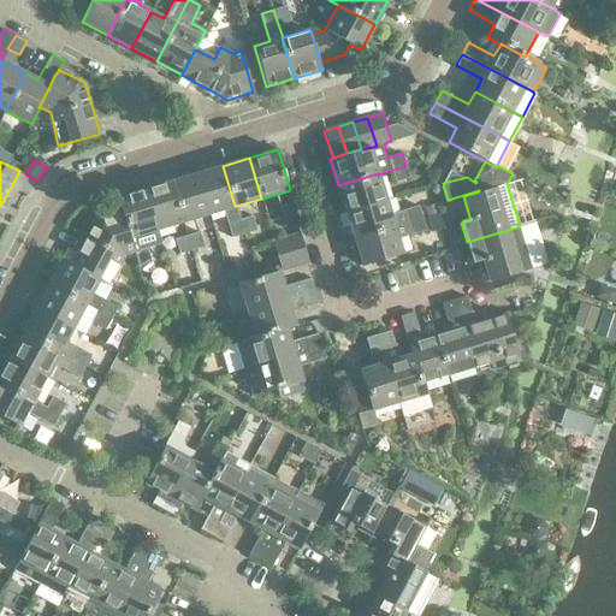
[(197,175),(209,214),(224,209),(232,238),(244,234),(240,219),(236,206),(235,206),(223,166),(197,175)]
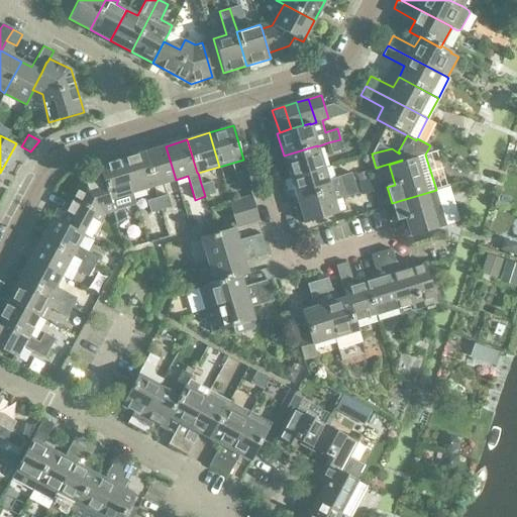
[(340,139),(328,142),(331,153),(344,149),(340,139)]
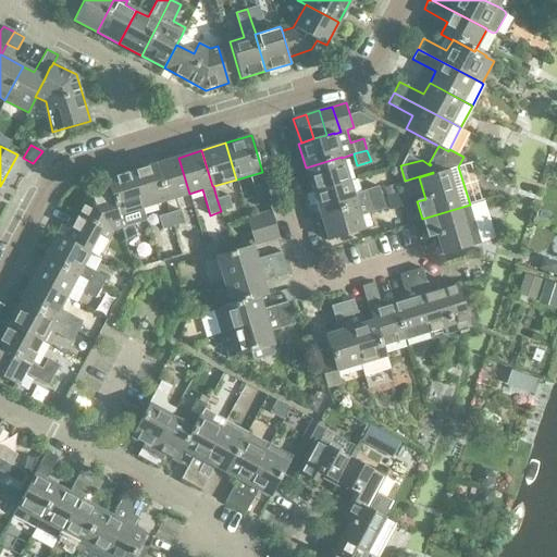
[(312,192),(349,181),(342,158),(342,157),(306,168),(312,192)]
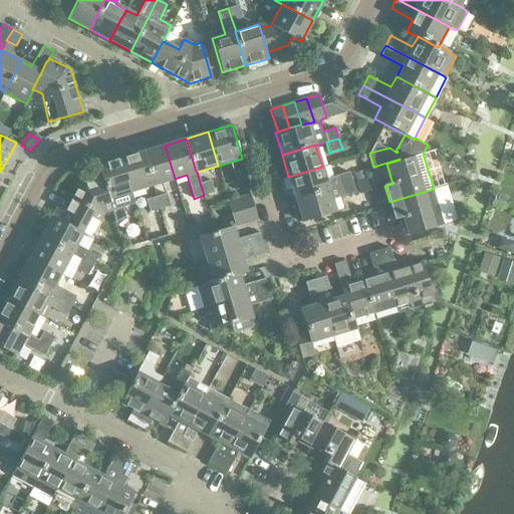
[(143,152),(153,186),(175,179),(165,146),(143,152)]
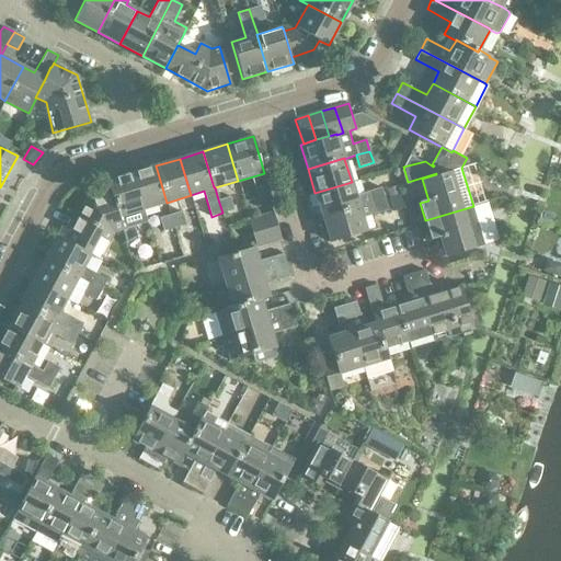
[(132,173),(142,209),(167,203),(156,165),(132,173)]
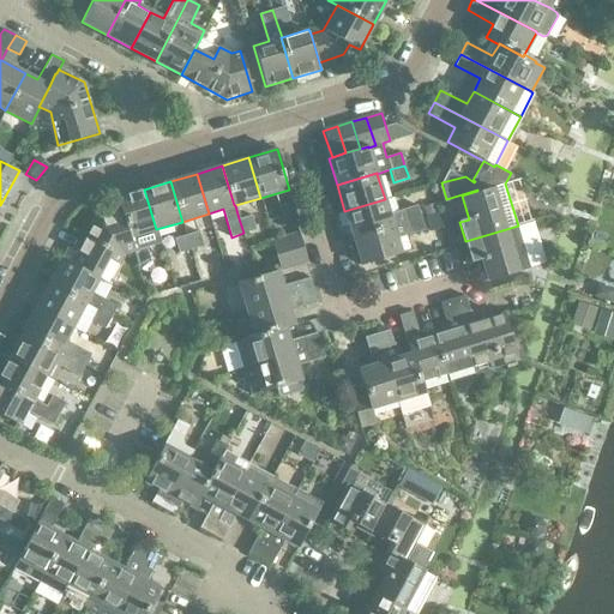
[(156,229),(144,190),(116,198),(121,211),(122,211),(131,238),(156,229)]
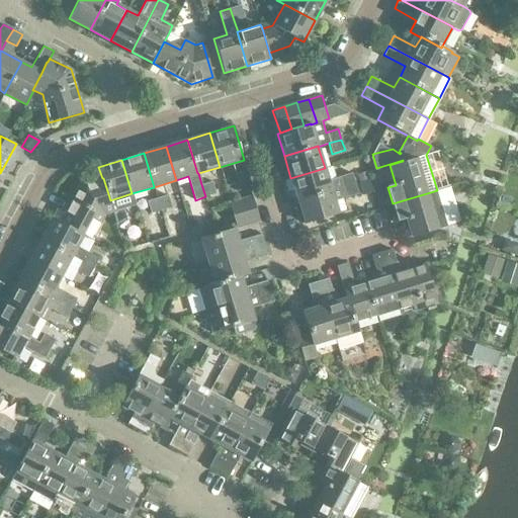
[(325,168),(290,178),(297,200),(354,183),(351,173),(328,180),(325,168)]
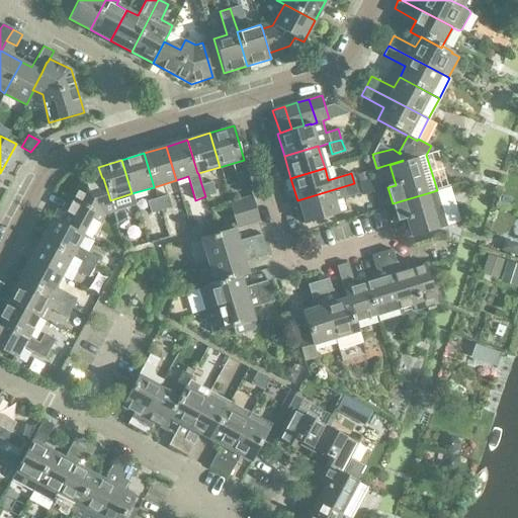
[(239,186),(251,183),(247,171),(236,174),(239,186)]
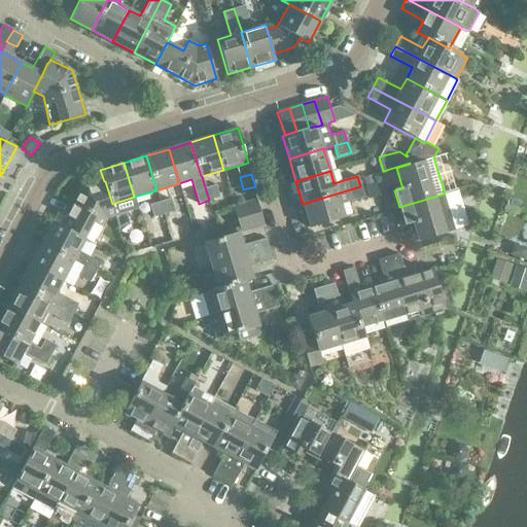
[(93,243),(101,227),(106,219),(115,216),(116,216),(115,215),(112,204),(105,181),(104,181),(82,188),(68,215),(59,211),(53,222),(84,239),(93,243)]
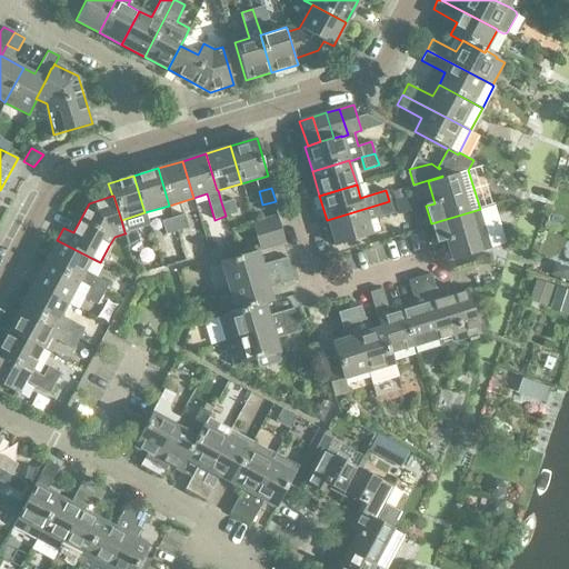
[(221,202),(226,216),(237,212),(232,199),(221,202)]
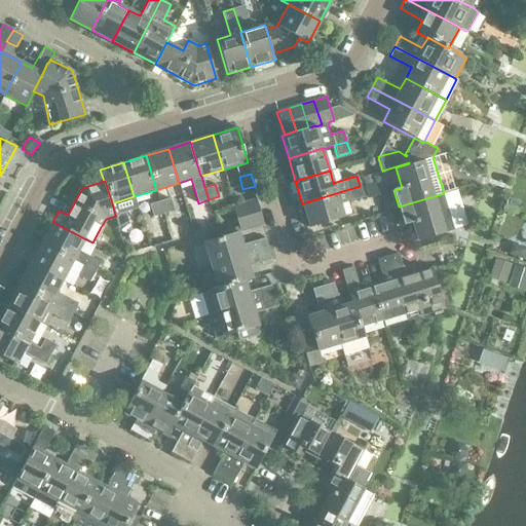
[(360,186),(302,203),(309,228),(343,217),(339,203),(364,196),(360,186)]
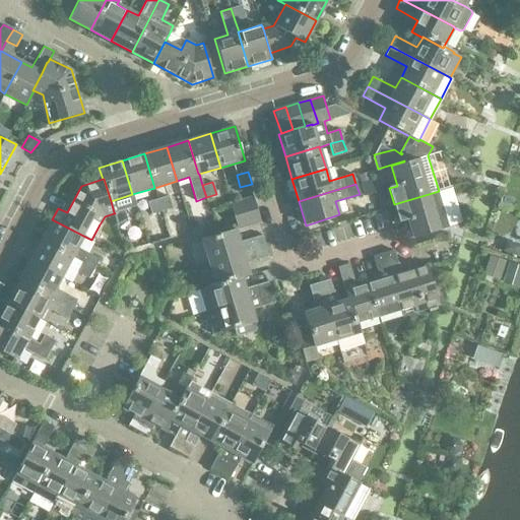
[(439,191),(394,204),(399,221),(407,218),(413,238),(450,226),(439,191)]
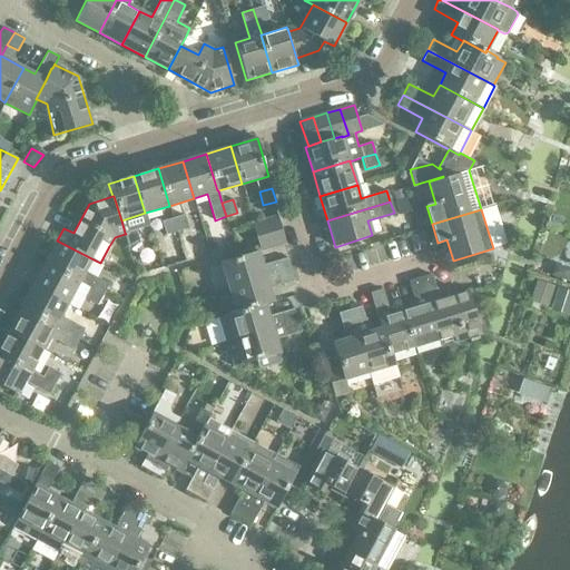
[(173,218),(177,232),(188,228),(185,215),(173,218)]
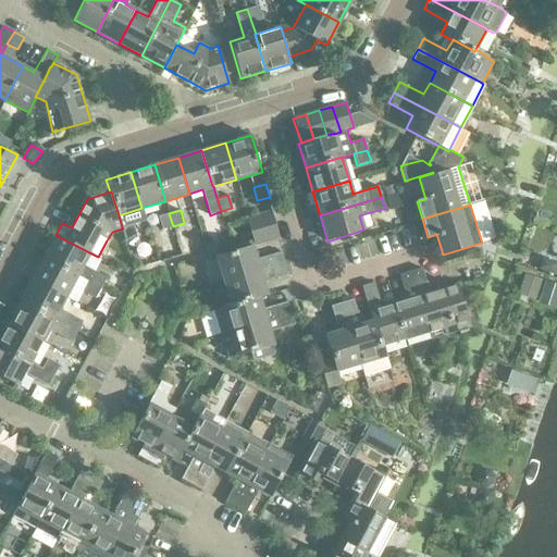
[(246,219),(249,232),(275,224),(271,211),(246,219)]
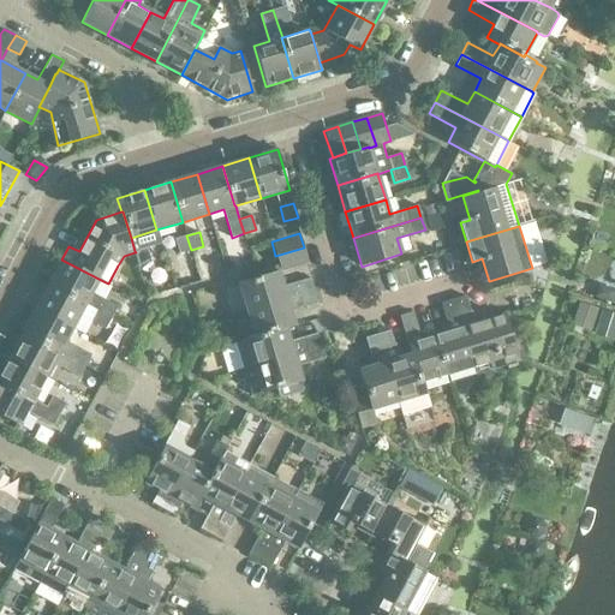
[(191,250),(186,236),(174,239),(179,254),(191,250)]
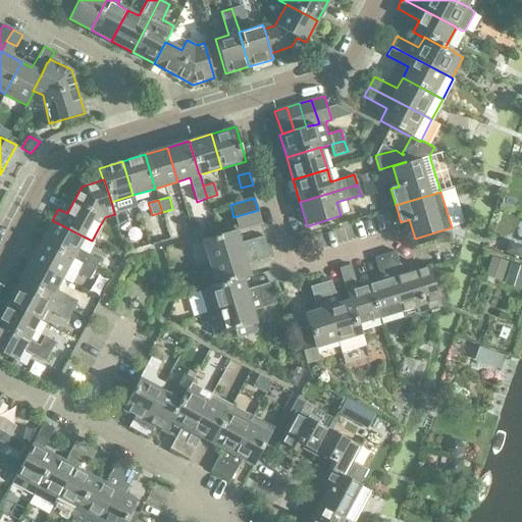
[(115,214),(114,214),(117,225),(128,222),(124,210),(114,213),(115,214)]
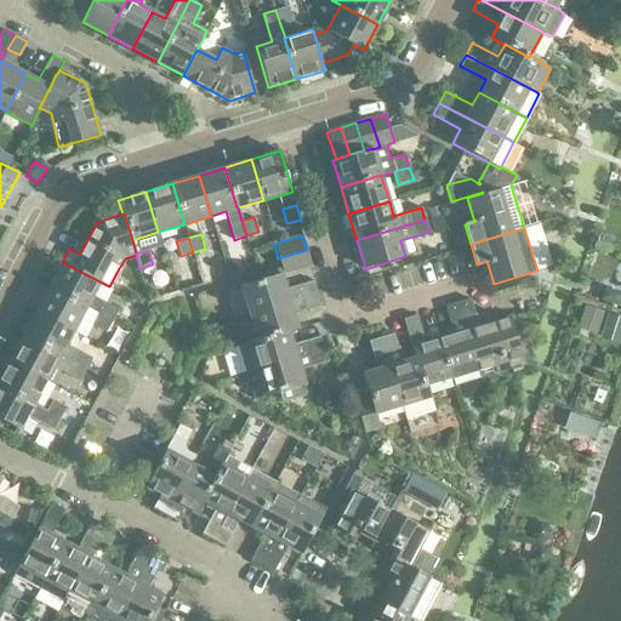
[(307,250),(278,258),(283,273),(311,265),(307,250)]
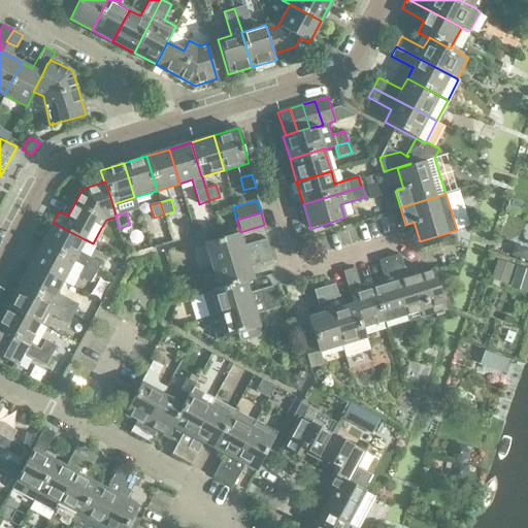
[(53,223),(41,243),(73,261),(84,266),(95,272),(101,263),(78,251),(85,239),(53,223)]
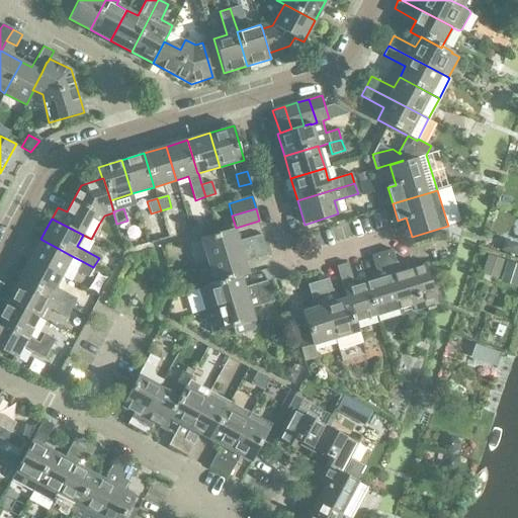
[(208,262),(253,248),(265,245),(262,234),(239,241),(235,229),(236,228),(200,238),(208,262)]
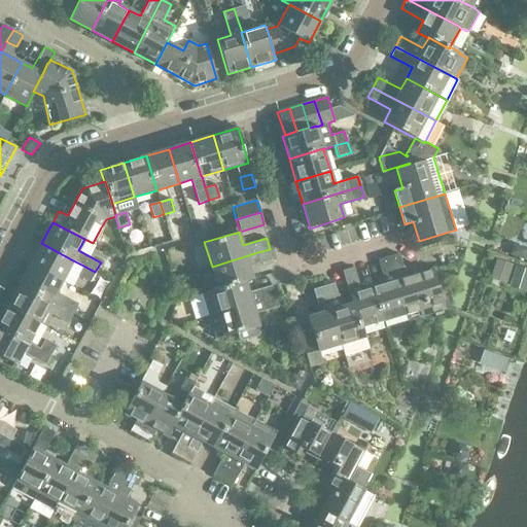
[(31,264),(62,281),(73,260),(41,243),(31,264)]
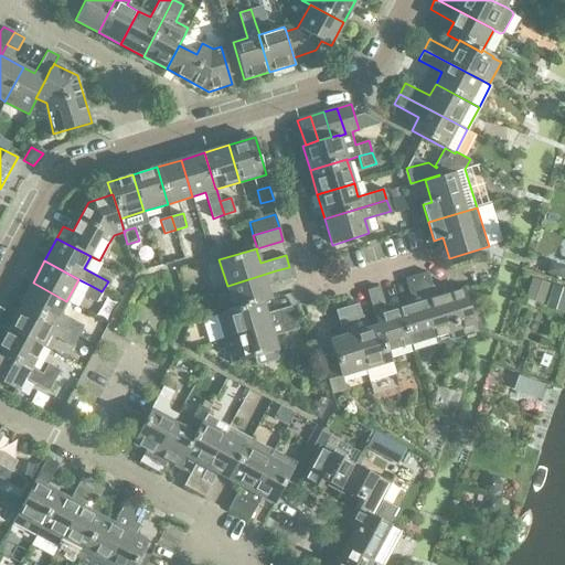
[(267,285),(279,281),(292,278),(289,267),(276,270),(227,286),(234,308),(234,309),(263,300),(263,302),(272,300),(267,285)]
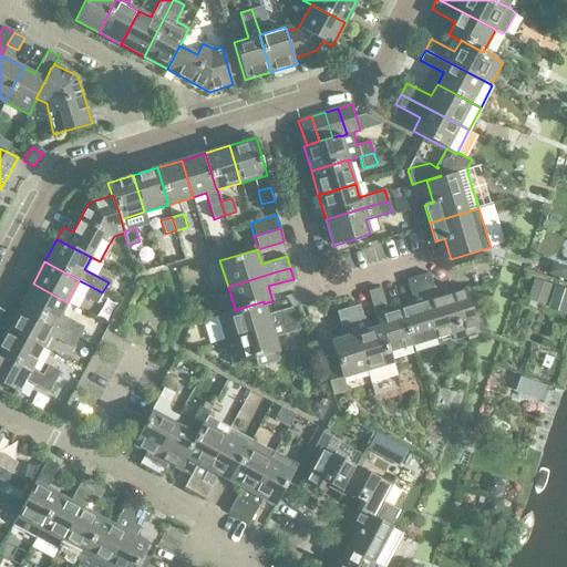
[(480,332),(467,291),(466,289),(437,298),(430,272),(418,276),(436,337),(451,332),(452,340),(480,332)]
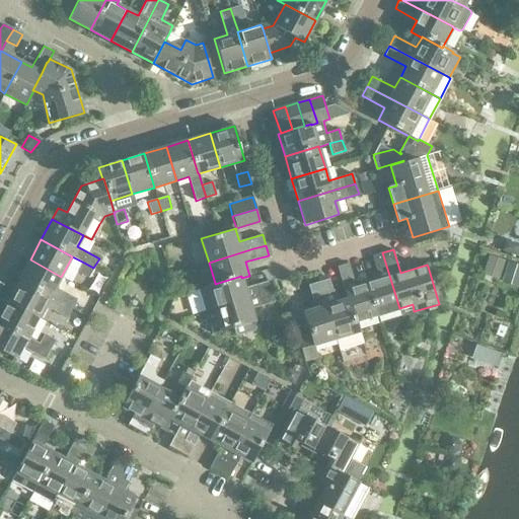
[(367,283),(377,315),(399,308),(382,252),(372,255),(379,279),(367,283)]
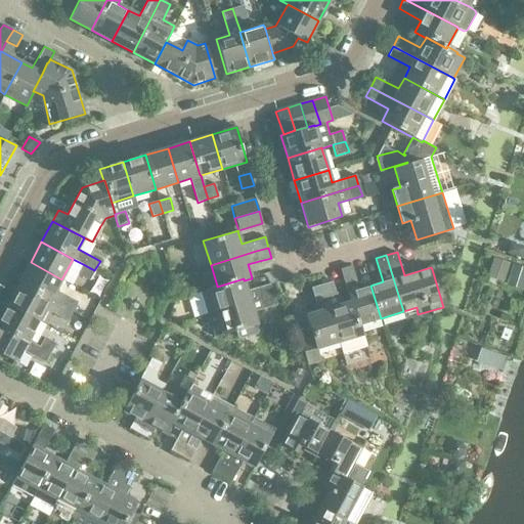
[(492,258),(486,277),(504,284),(510,264),(492,258)]
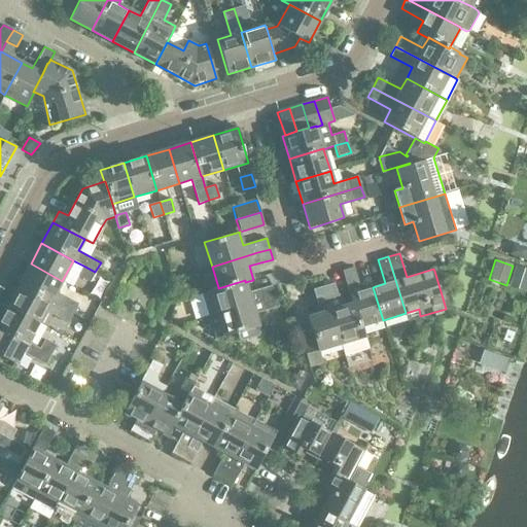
[(20,285),(73,314),(78,304),(57,291),(62,281),(31,264),(20,285)]
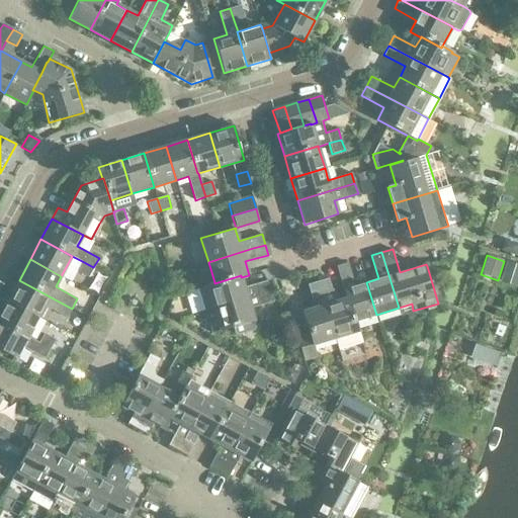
[(93,267),(82,261),(77,271),(89,277),(93,267)]
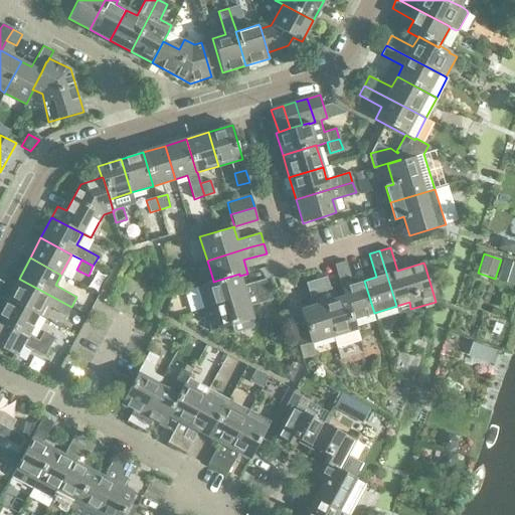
[(374,313),(364,281),(353,285),(346,261),(334,265),(344,297),(345,296),(352,320),(354,319),(374,313)]
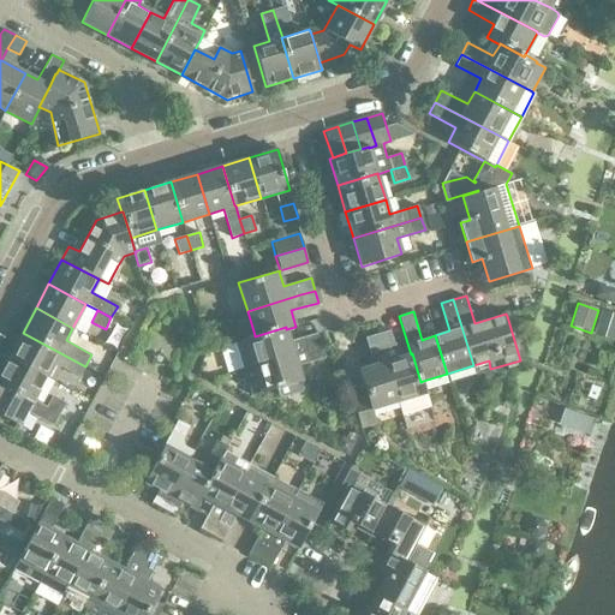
[(614,333),(614,315),(603,311),(597,329),(614,335),(614,333)]
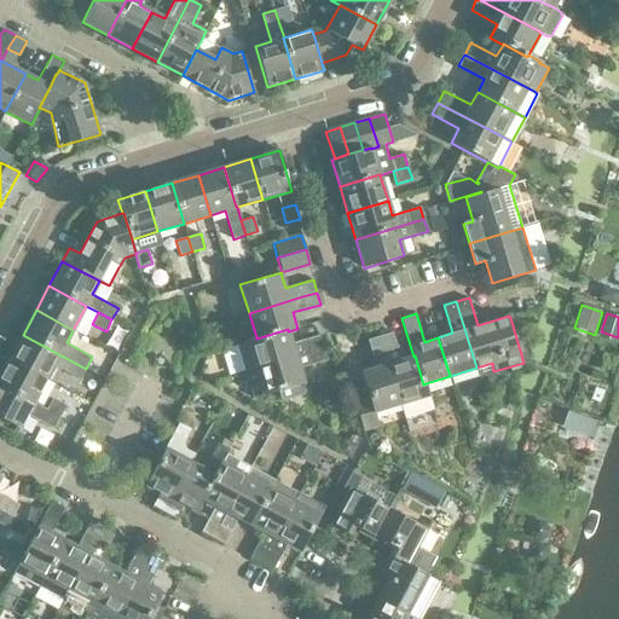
[(238,342),(246,370),(323,347),(319,335),(291,343),(288,331),(288,329),(256,339),(256,337),(238,342)]
